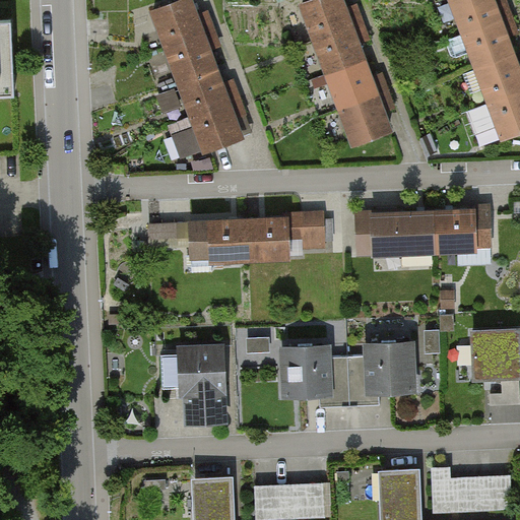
[(181,0),(154,10),(205,149),(242,136),(236,119),(229,100),(221,80),(215,64),(209,46),(202,27),(196,10),(192,0),(181,0)]
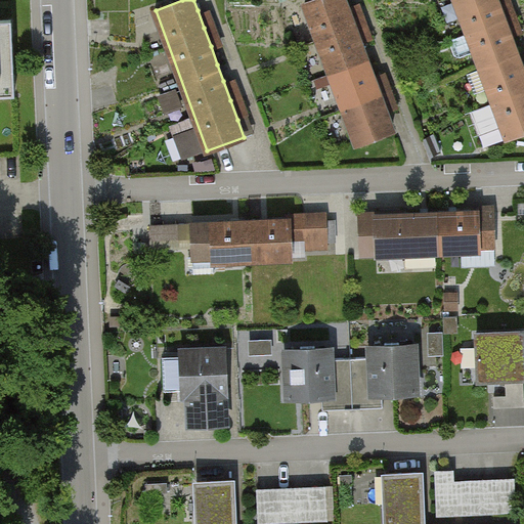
[(309,0),(305,2),(356,144),(392,132),(386,114),(381,98),(374,80),(367,62),(361,45),(354,26),(347,7),(344,0),(309,0)]
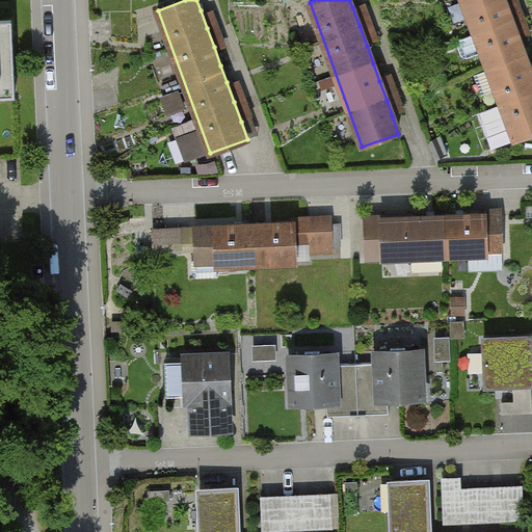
[(463,0),(514,140),(531,134),(531,69),(526,53),(520,34),(512,16),(506,0),(463,0)]
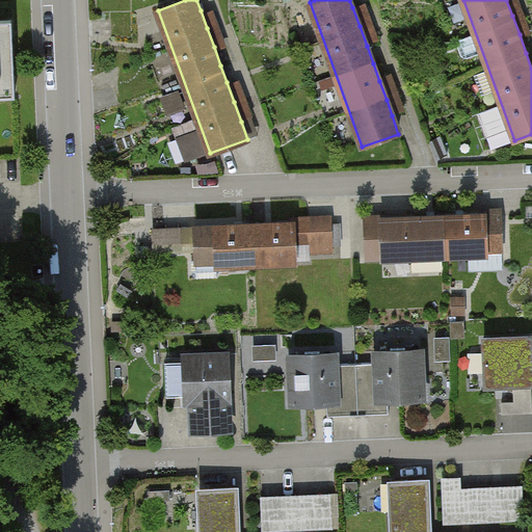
[(0,22),(0,98),(16,98),(12,22),(0,22)]
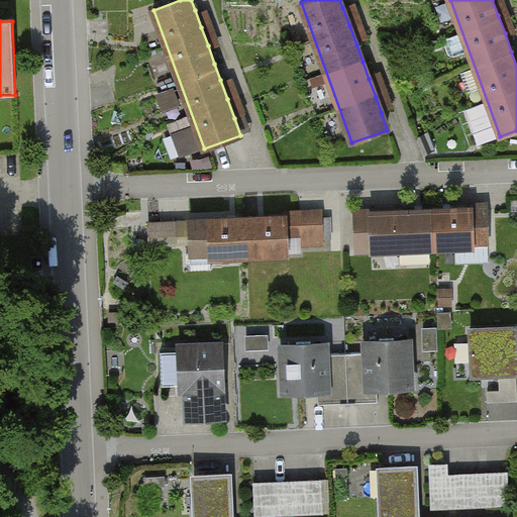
[(403,210),(356,212),(358,252),(489,247),(487,207),(455,208),(403,210)]
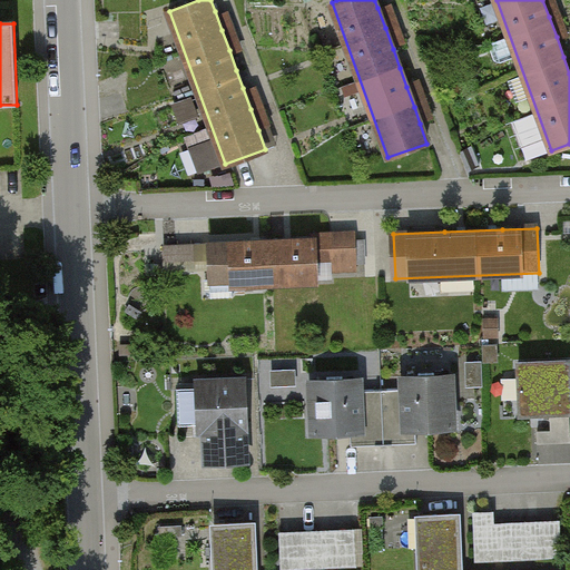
[(312,233),(312,241),(242,243),(165,246),(166,263),(209,262),(210,285),(317,281),(316,263),(333,263),(333,271),(354,269),(353,238),(333,239),(333,233),(322,233),(312,233)]
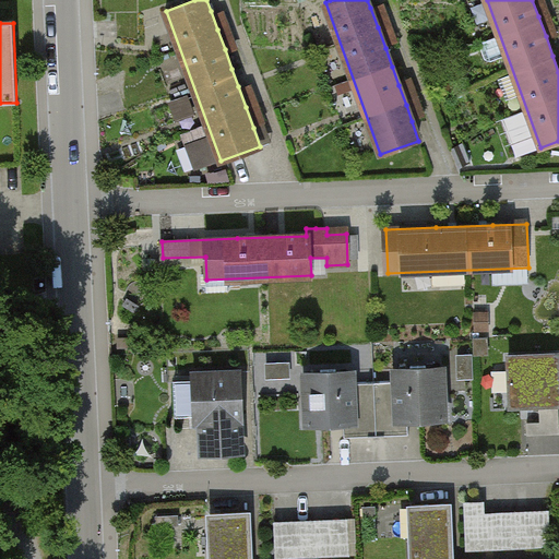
[(459,355),(459,378),(475,378),(475,355),(459,355)]
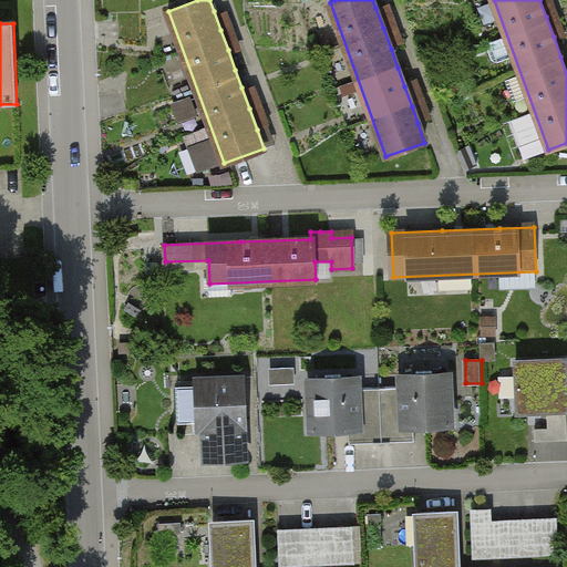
[(565,361),(509,363),(512,419),(566,416),(565,361)]
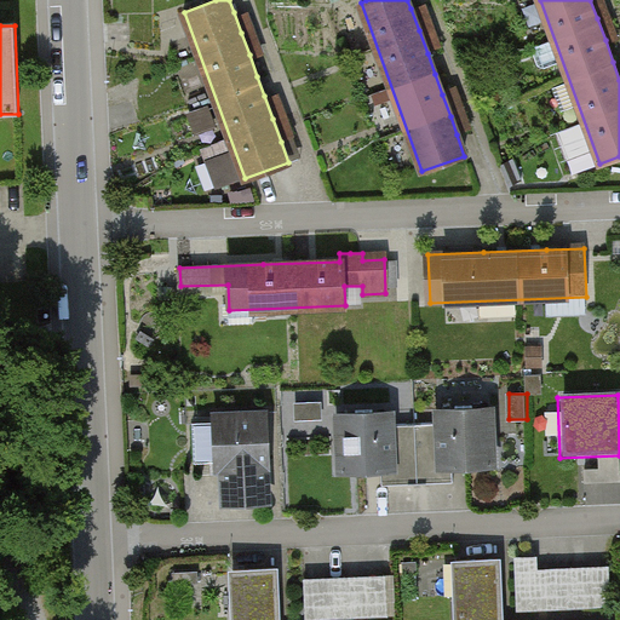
[(489,409),(428,412),(430,474),(492,471),(489,409)]
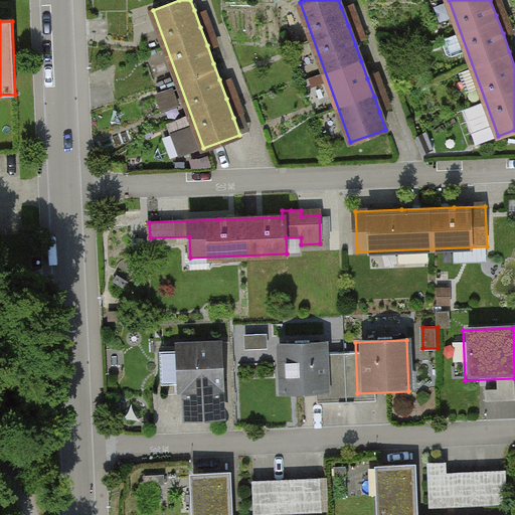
[(221,344),(170,346),(173,423),(224,420),(221,344)]
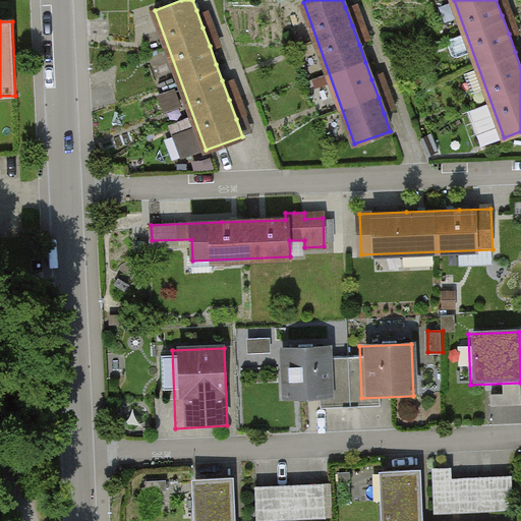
[(328,348),(276,350),(278,400),(330,398),(328,348)]
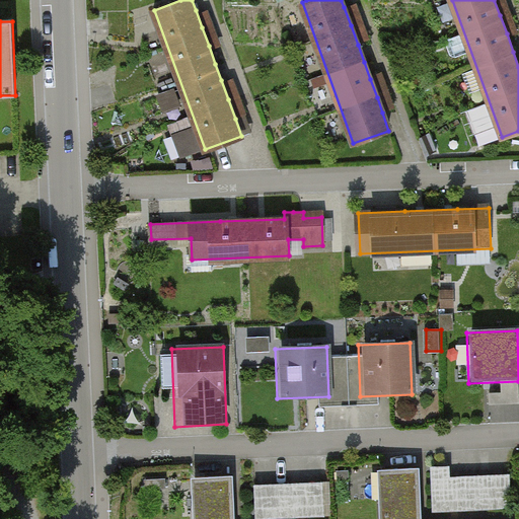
[(432,513),(508,510),(507,477),(448,479),(448,469),(430,469),(432,513)]
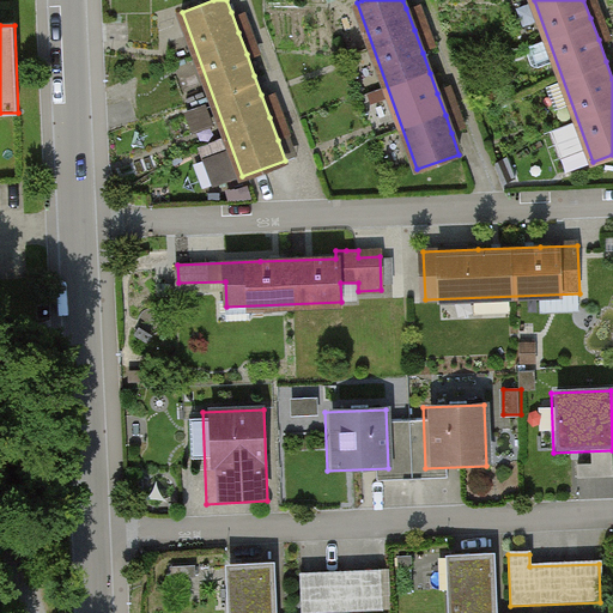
[(490,557),(451,558),(453,612),(491,612),(491,572),(490,557)]
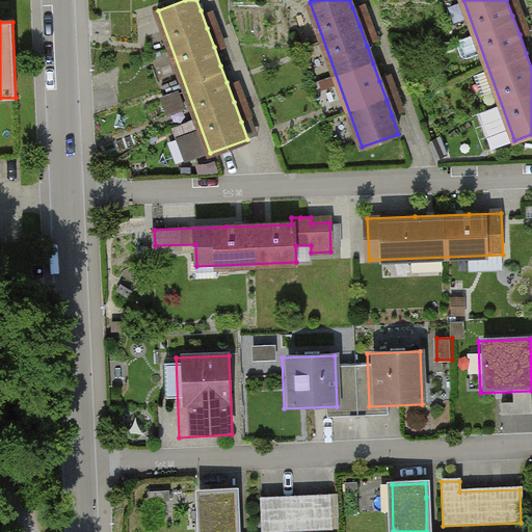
[(232,489),(202,491),(203,531),(233,531),(232,507),(232,489)]
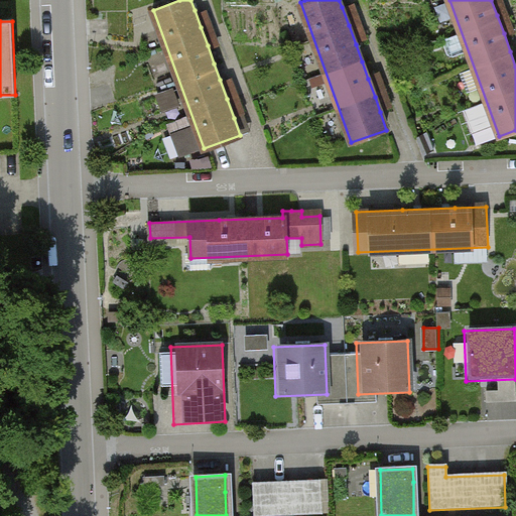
[(320,515),(319,481),(250,484),(251,515),(320,515)]
